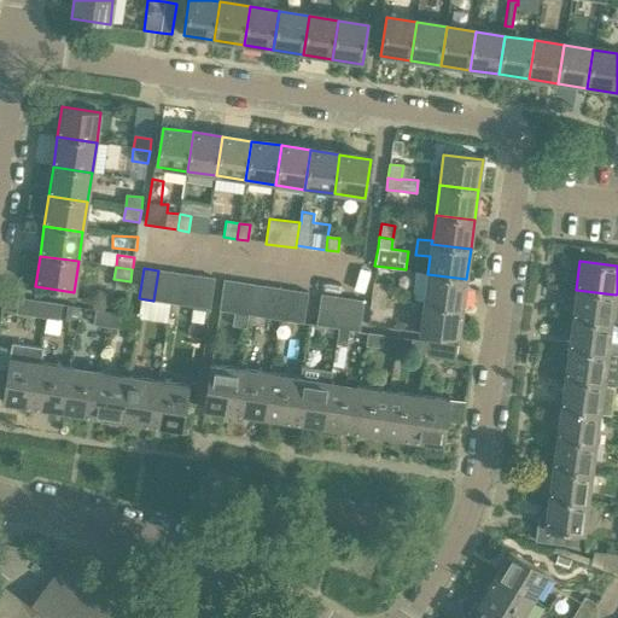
[(168,303),(172,273),(158,270),(153,301),(168,303)]
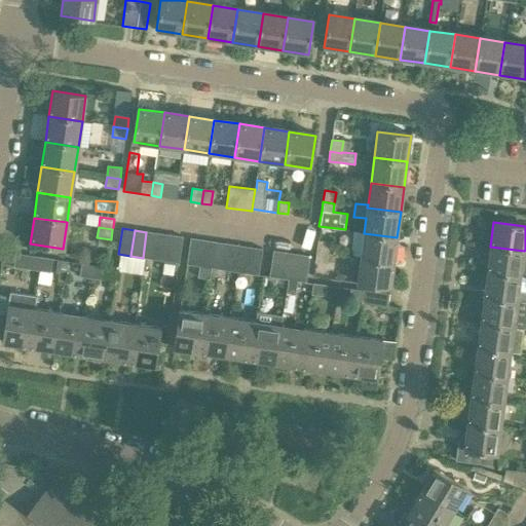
[(158,233),(146,232),(143,258),(154,259),(158,233)]
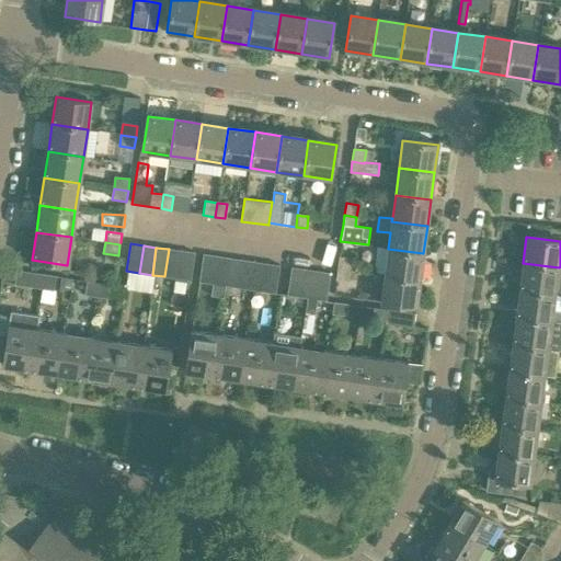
[(178,278),(182,251),(169,249),(164,276),(178,278)]
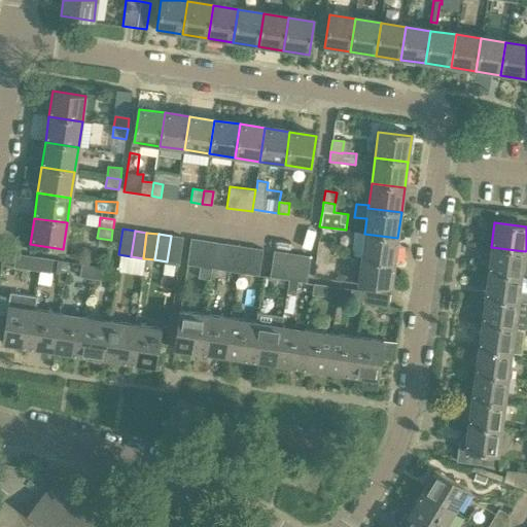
[(394,262),(397,238),(364,234),(361,258),(394,262)]
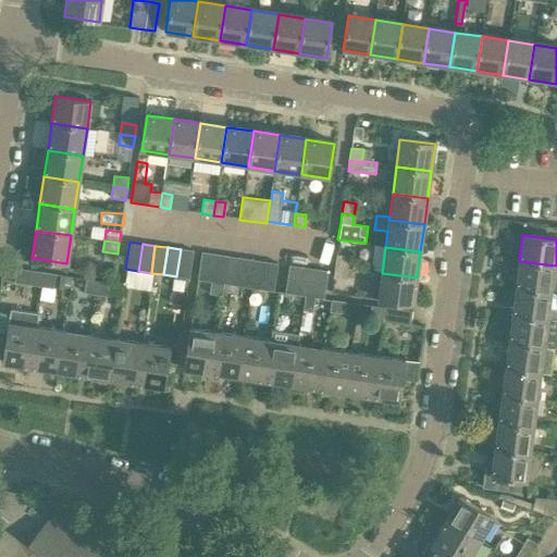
[(188,279),(193,251),(181,249),(176,276),(188,279)]
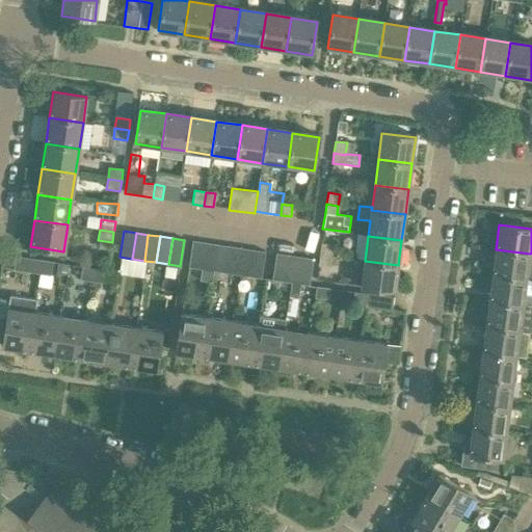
[(201,268),(204,244),(191,242),(187,266),(201,268)]
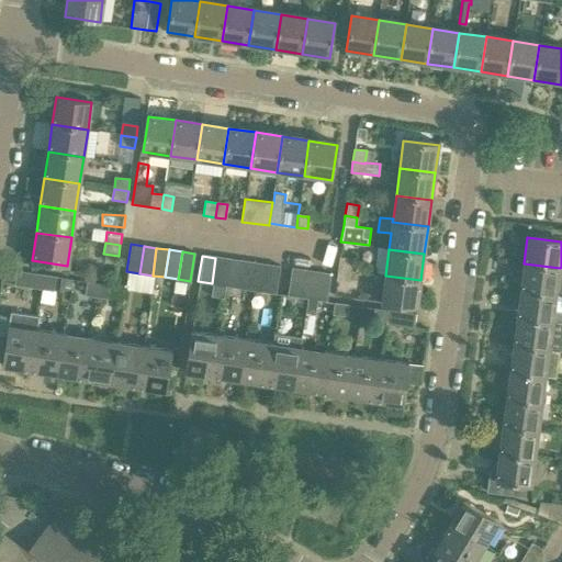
[(350,271),(352,259),(339,257),(337,269),(350,271)]
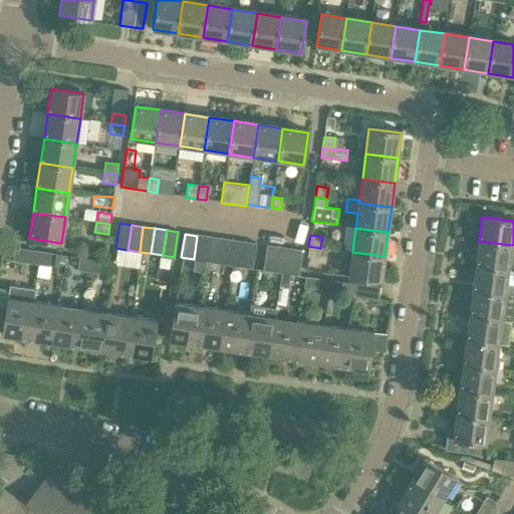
[(197,236),(194,259),(195,259),(193,271),(205,272),(206,262),(209,238),(197,236)]
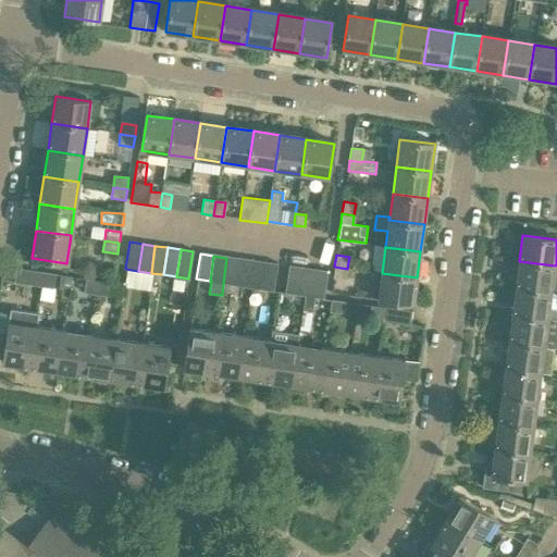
[(226,258),(223,284),(235,285),(238,259),(226,258)]
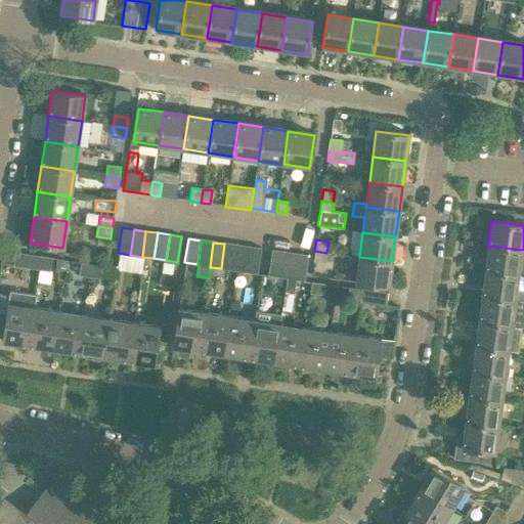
[(232,270),(236,245),(224,244),(221,268),(232,270)]
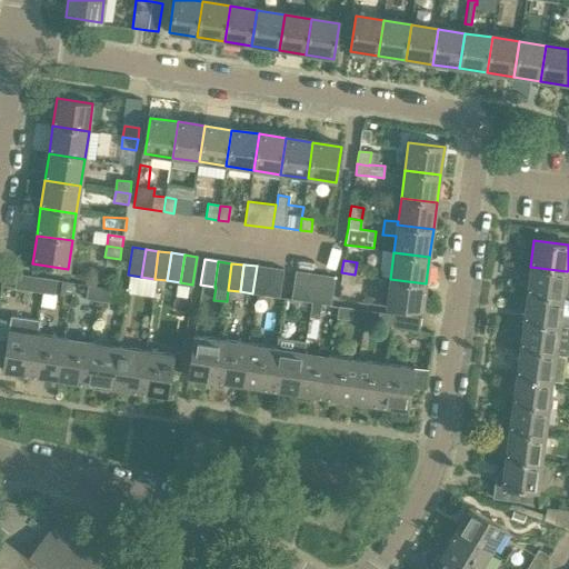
[(267,296),(270,268),(257,266),(252,293),(267,296)]
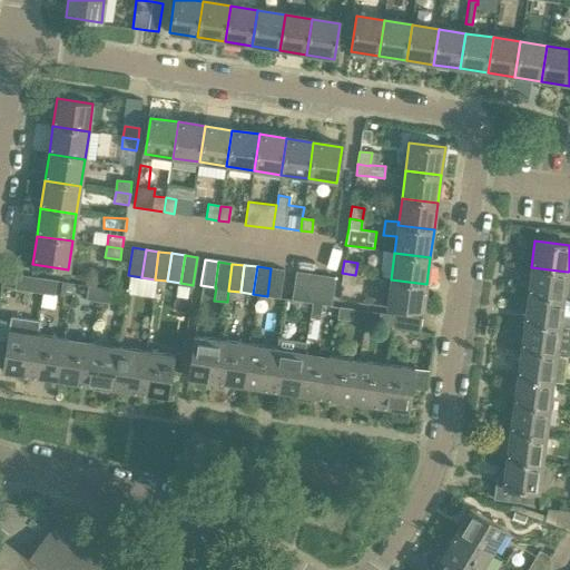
[(564,300),(568,272),(531,267),(527,295),(564,300)]
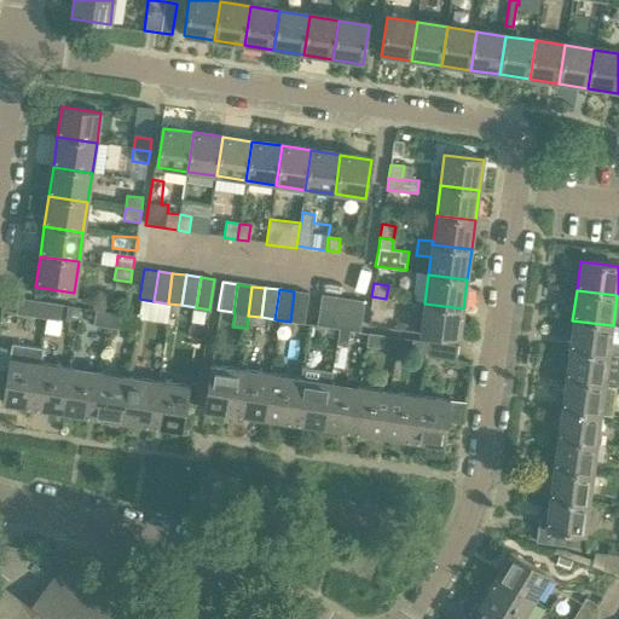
[(304,324),(308,294),(294,291),(290,322),(304,324)]
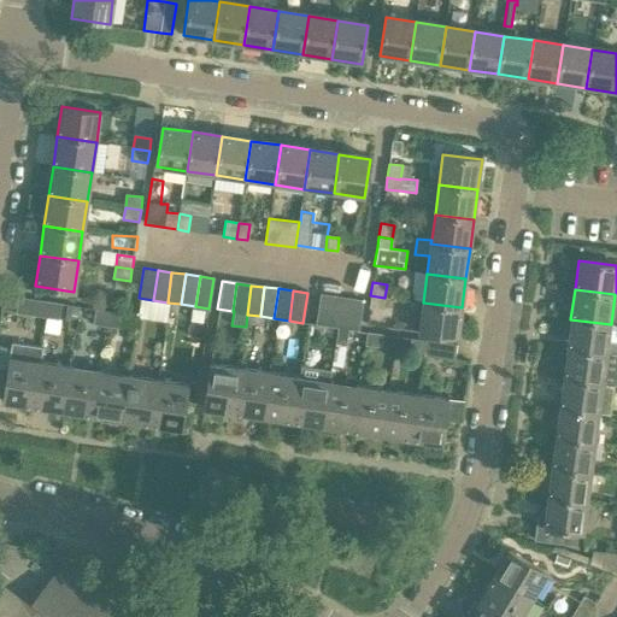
[(330,327),(335,297),(321,294),(316,324),(330,327)]
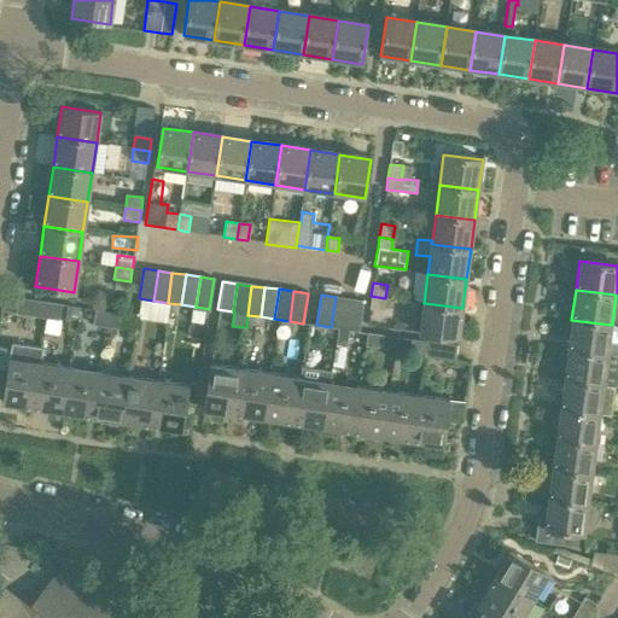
[(384,310),(385,298),(371,296),(369,308),(384,310)]
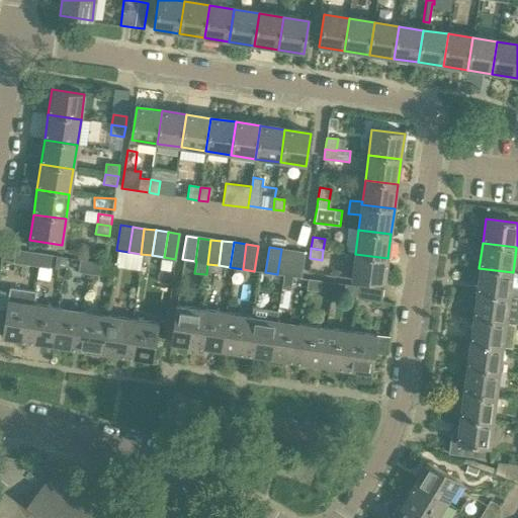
[(289,276),(293,251),(281,249),(277,274),(283,275),(289,276)]
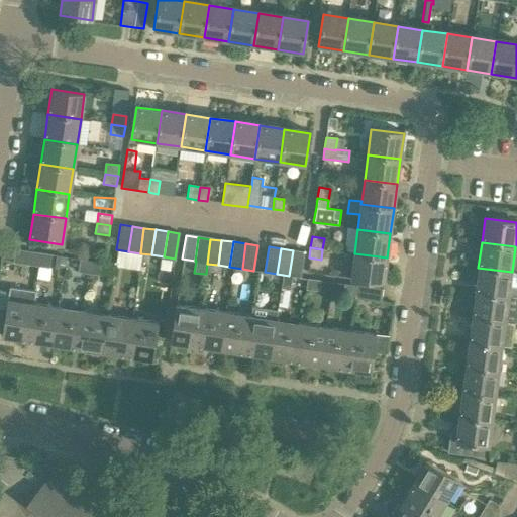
[(38,266),(40,253),(15,249),(13,263),(38,266)]
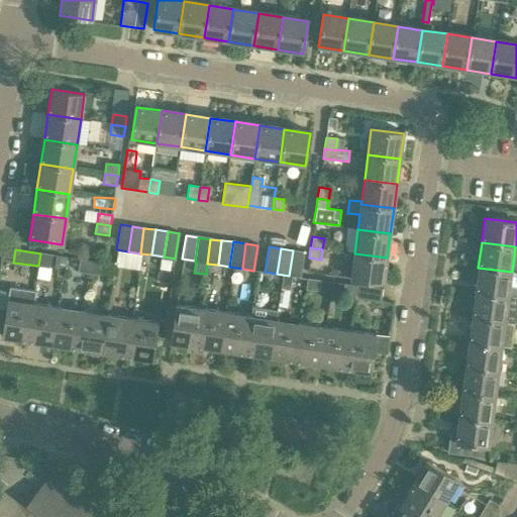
[(300,277),(304,251),(293,250),(289,276),(283,275),(281,287),(290,289),(292,276),(300,277)]
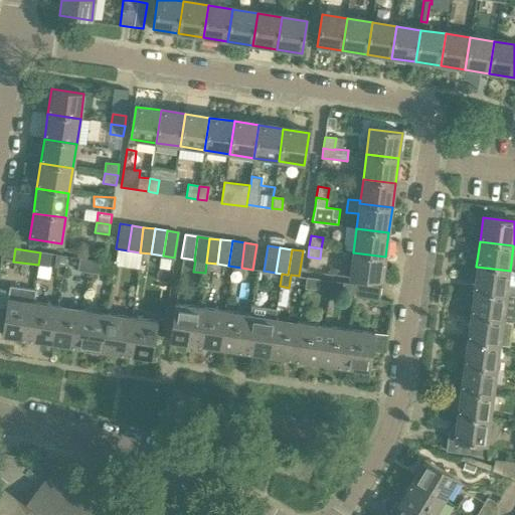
[(49,267),(51,253),(40,252),(38,265),(49,267)]
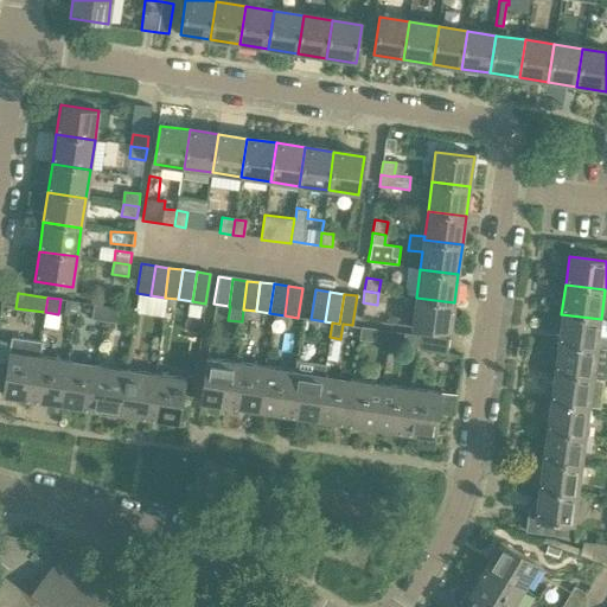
[(451,333),(454,302),(416,298),(411,327),(451,333)]
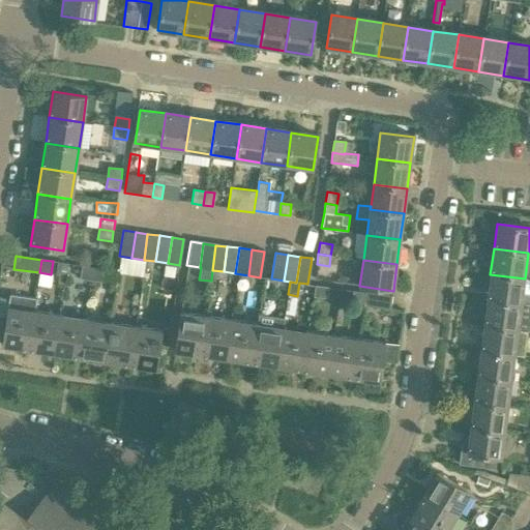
[(82,265),(80,278),(90,280),(92,267),(82,265)]
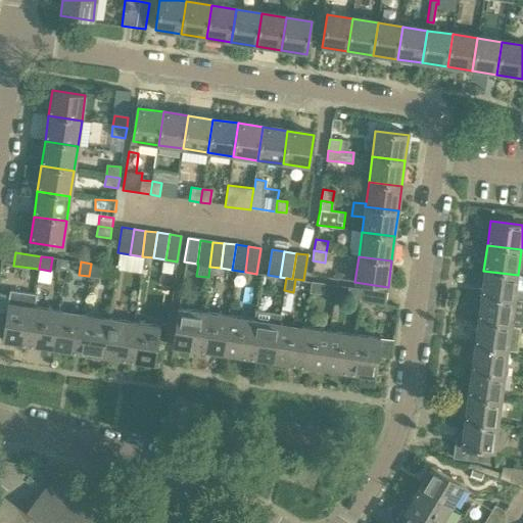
[(171,273),(173,264),(162,262),(161,272),(171,273)]
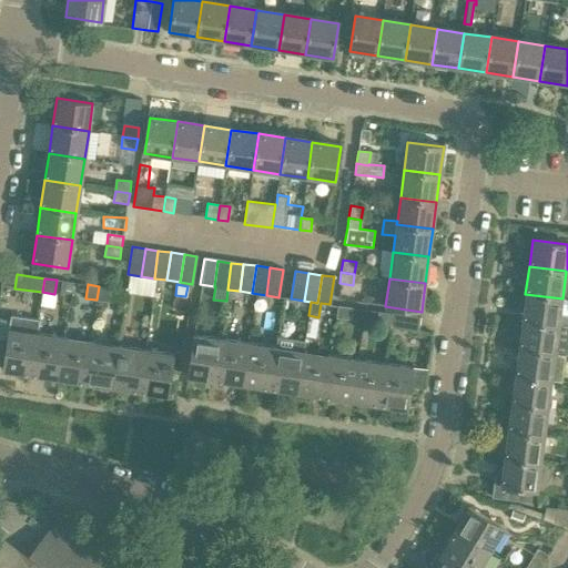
[(109,302),(110,287),(99,286),(97,300),(109,302)]
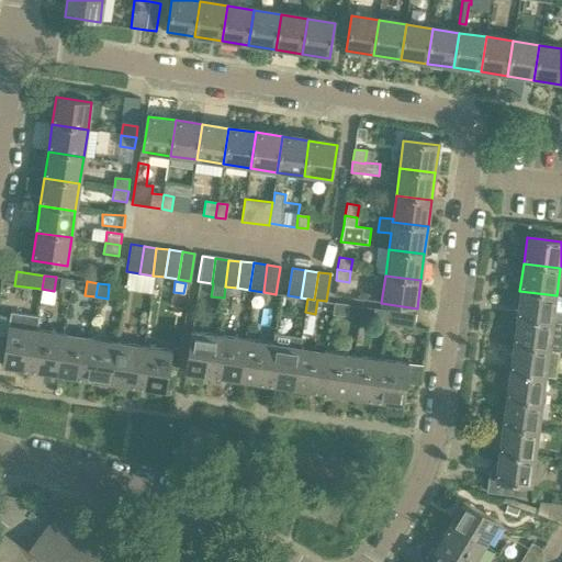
[(561,322),(561,311),(554,311),(557,295),(519,291),(516,316),(552,322),(561,322)]
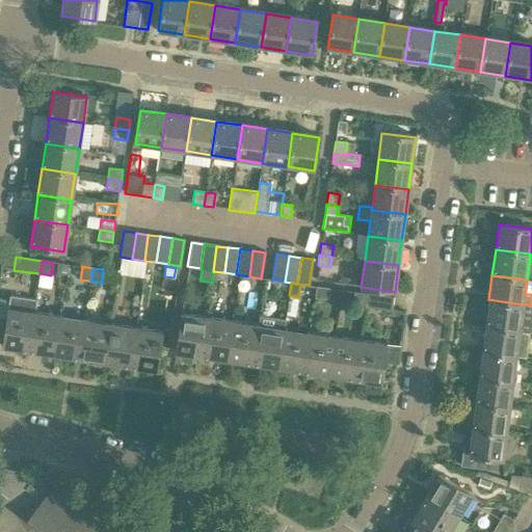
[(328,298),(329,288),(316,286),(314,296),(328,298)]
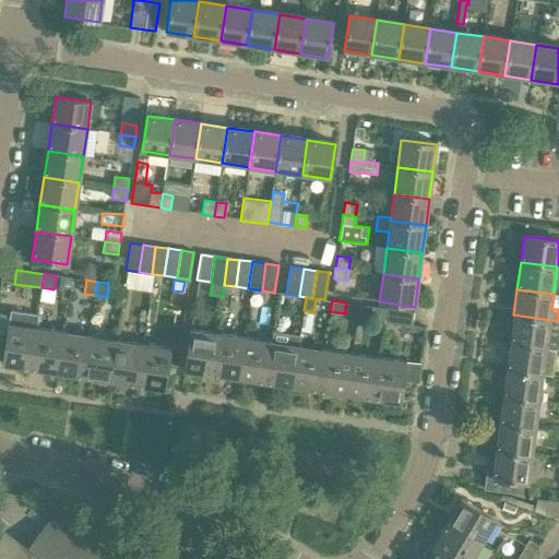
[(382,321),(384,308),(372,307),(370,320),(382,321)]
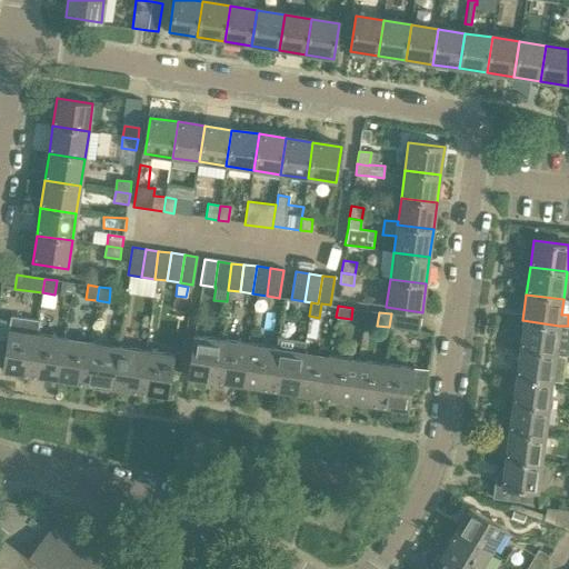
[(417,333),(419,318),(391,313),(389,327),(389,330),(417,333)]
